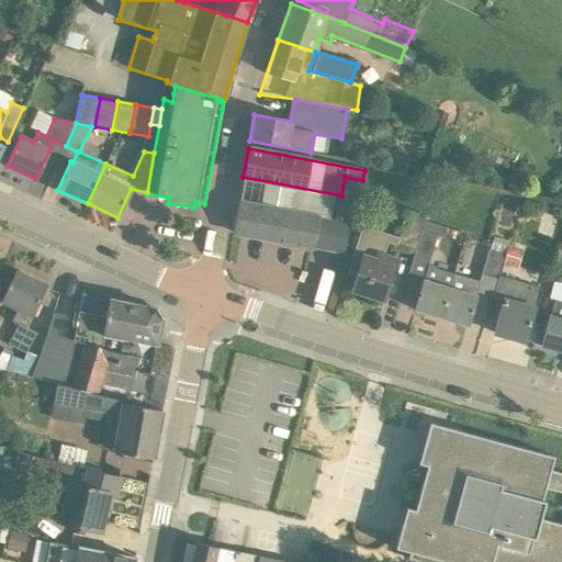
[(314,248),(318,220),(319,217),(268,208),(237,202),(232,232),(314,248)]
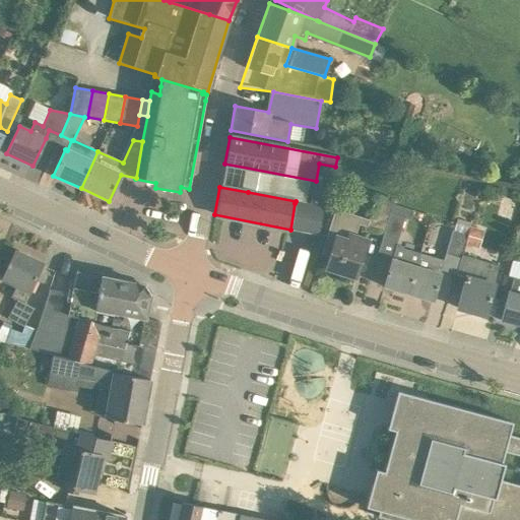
[(366,228),(384,233),(390,213),(392,204),(394,199),(376,194),(366,228)]
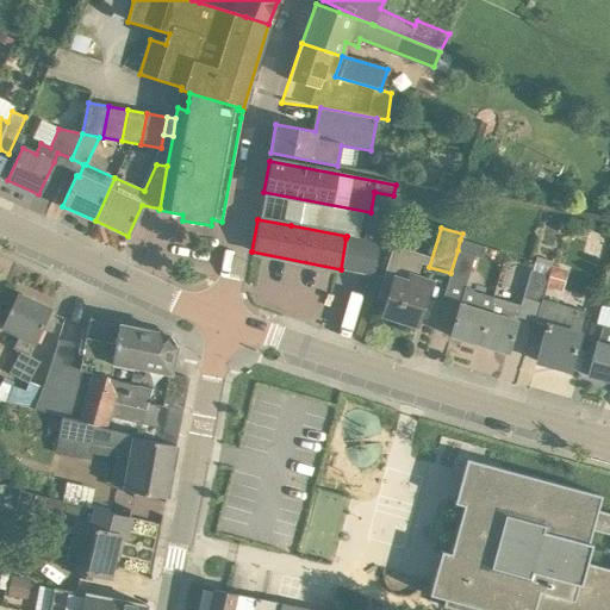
[(458,250),(450,273),(449,277),(466,281),(473,256),(481,259),(485,248),(460,240),(458,250)]
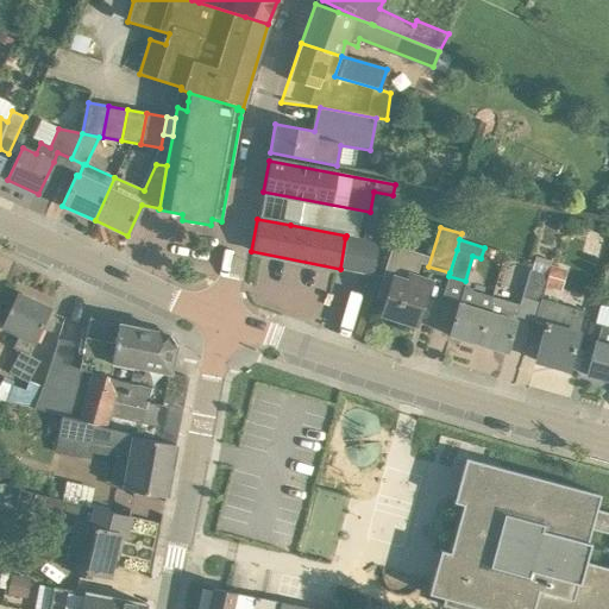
[(522,297),(539,302),(540,300),(547,276),(531,271),(522,297)]
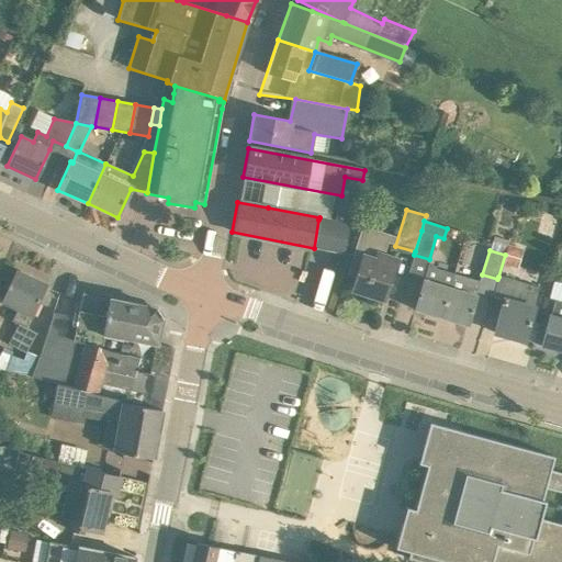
[(375,260),(362,256),(351,291),(383,301),(395,260),(378,254),(375,260)]
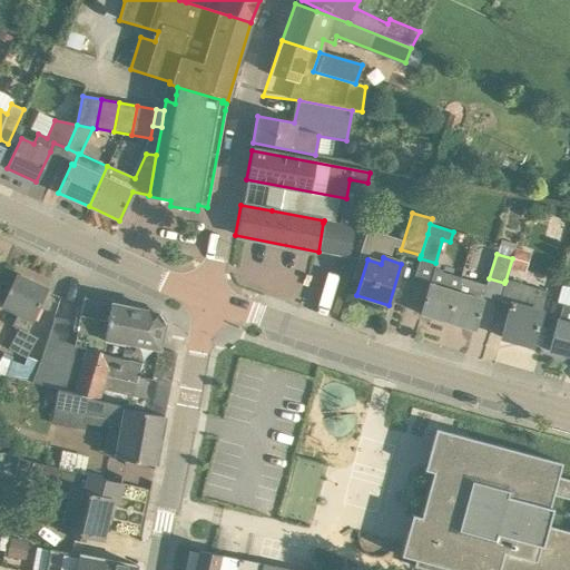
[(420,315),(446,323),(460,279),(433,272),(420,315)]
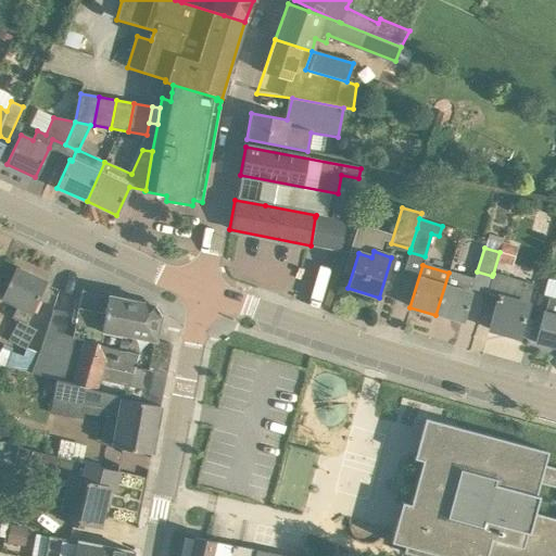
[(17,321),(9,341),(24,348),(27,350),(36,329),(24,324),(29,312),(30,313),(45,282),(16,269),(10,282),(9,281),(7,286),(9,286),(2,300),(16,306),(11,318),(17,321)]
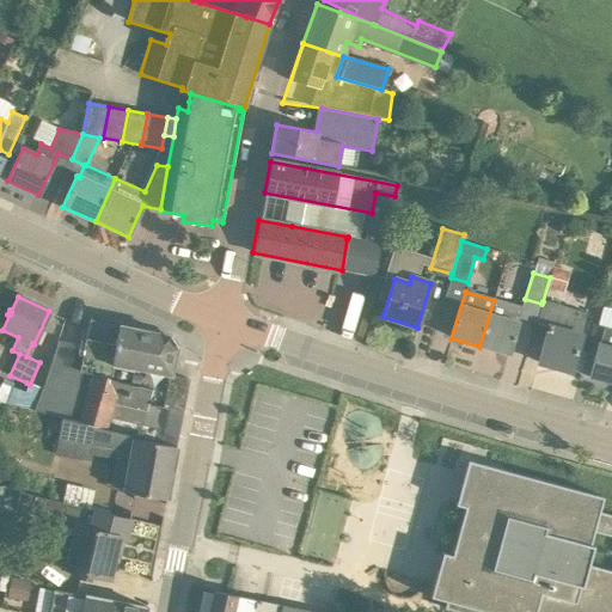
[(518,323),(518,322),(521,308),(494,300),(479,347),(508,355),(518,323)]
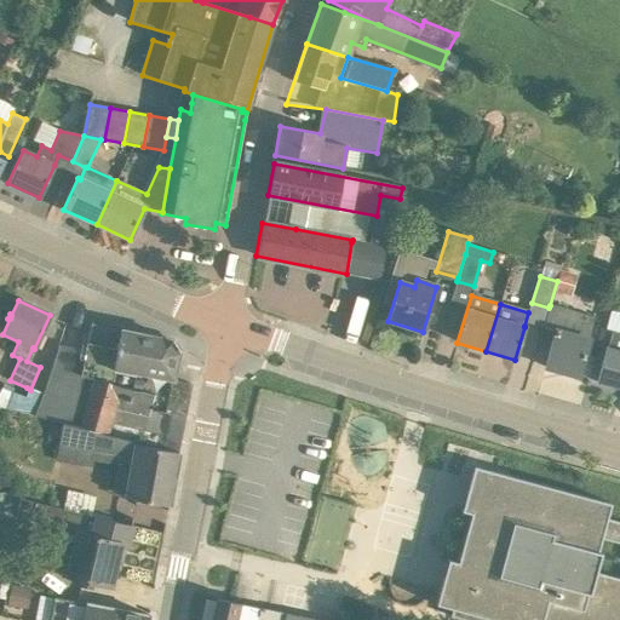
[(550,305),(549,308),(544,328),(555,332),(545,368),(578,377),(595,317),(550,305)]
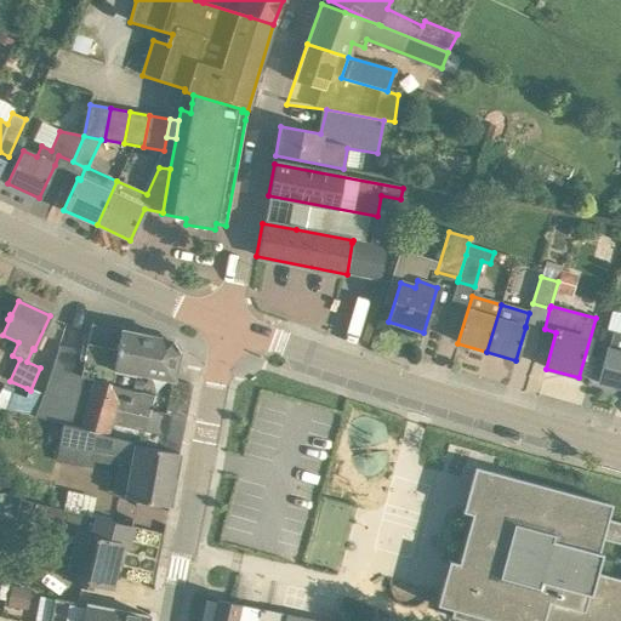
[(36,420),(62,427),(177,454),(180,445),(184,417),(186,417),(192,386),(172,381),(178,351),(172,342),(91,325),(85,353),(58,348),(44,393),(36,416),(36,420)]
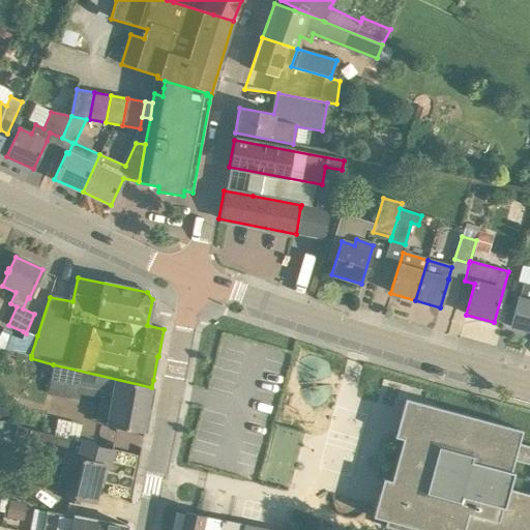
[(529,285),(522,284),(510,327),(529,331),(529,285)]
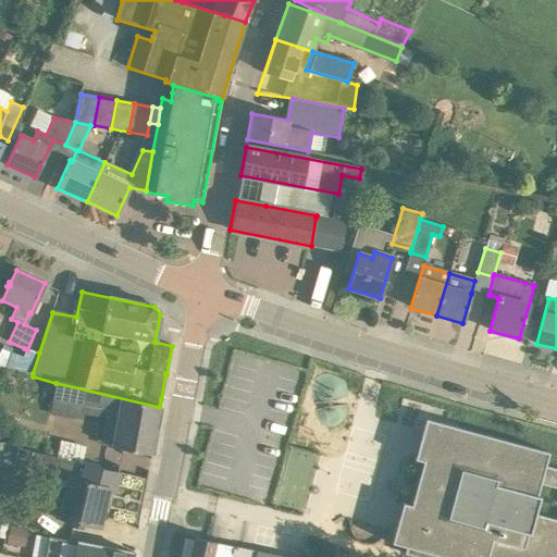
[(39,353),(28,348),(27,350),(24,348),(22,355),(9,351),(4,366),(33,373),(39,353)]
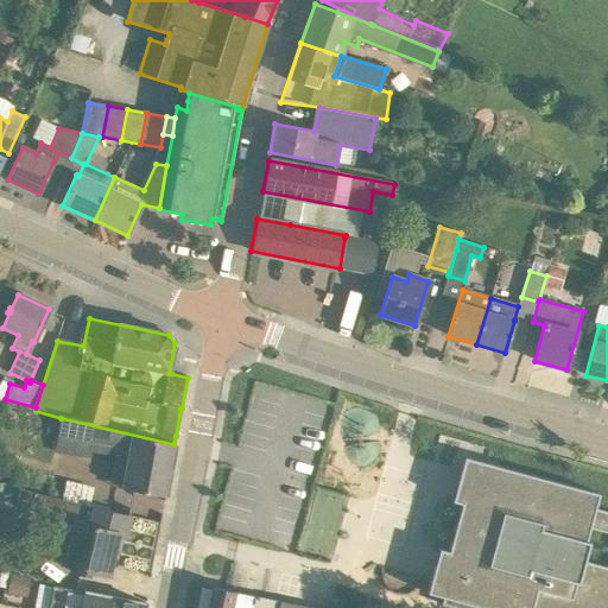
[(175,444),(173,444),(61,418),(56,434),(87,441),(130,450),(122,489),(165,496),(175,444)]
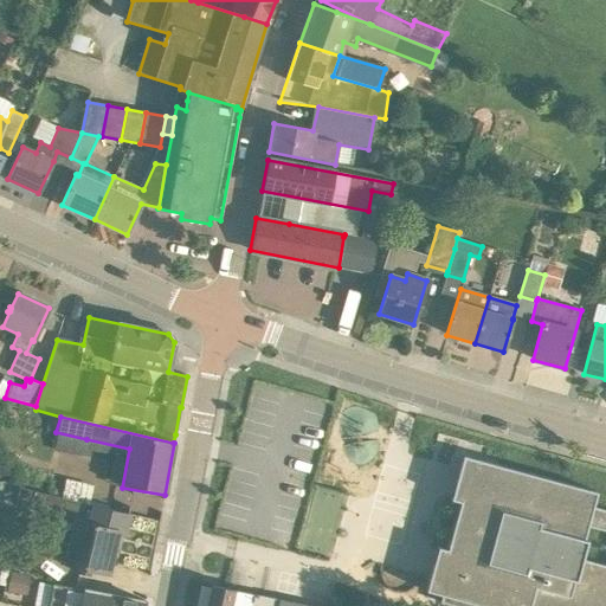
[(442,604),(443,597),(475,605),(474,605),(605,605),(605,520),(591,516),(593,508),(597,492),(498,466),(462,456),(450,501),(459,503),(446,549),(437,547),(425,592),(442,595),(439,603),(442,604)]
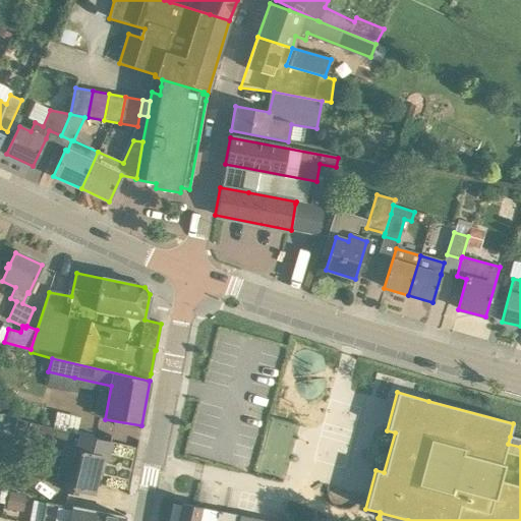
[(56,423),(78,427),(80,415),(58,411),(56,423)]
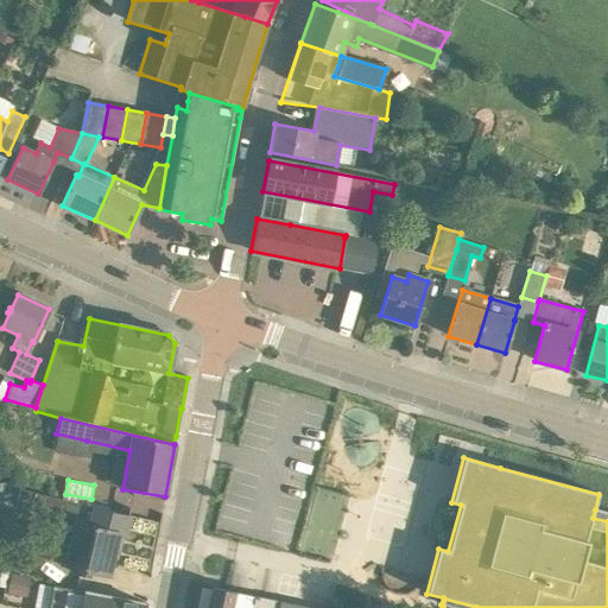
[(35,494),(35,495),(30,513),(74,524),(64,564),(77,567),(76,575),(88,578),(90,570),(108,575),(118,537),(124,538),(130,517),(35,494)]
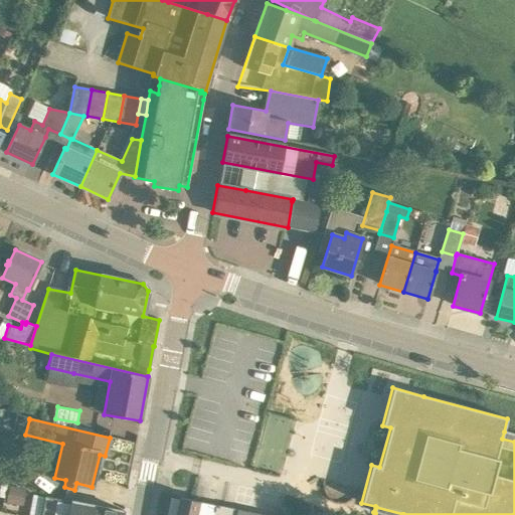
[(123,514),(124,512),(45,496),(40,514),(123,514)]
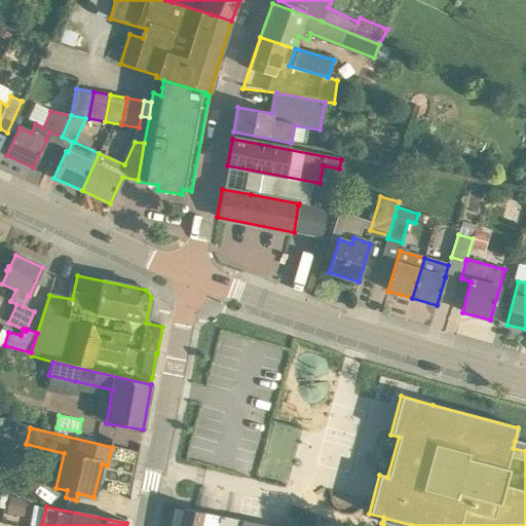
[(267,525),(184,509),(180,525),(267,525)]
